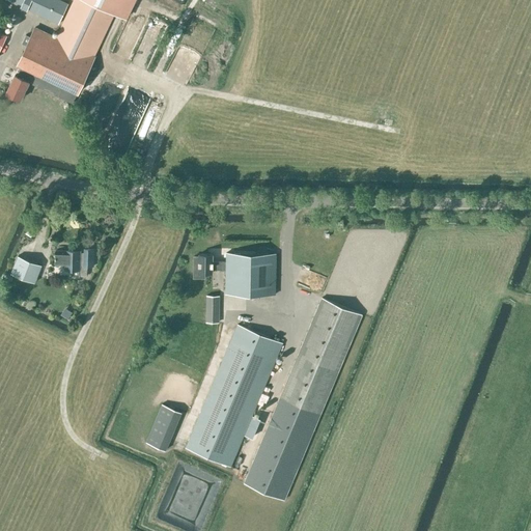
[(58,24),(67,4),(59,0),(6,0),(21,6),(20,7),(27,10),(27,9),(58,24)]
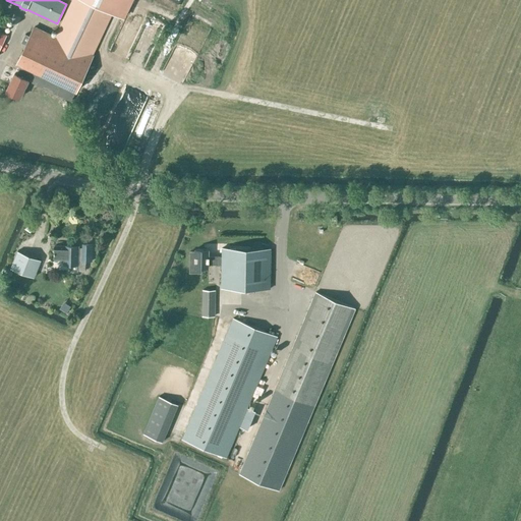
[(20,98),(29,81),(71,101),(113,13),(123,17),(130,0),(72,0),(55,37),(35,26),(17,63),(21,64),(17,74),(15,73),(6,92),(20,98)]
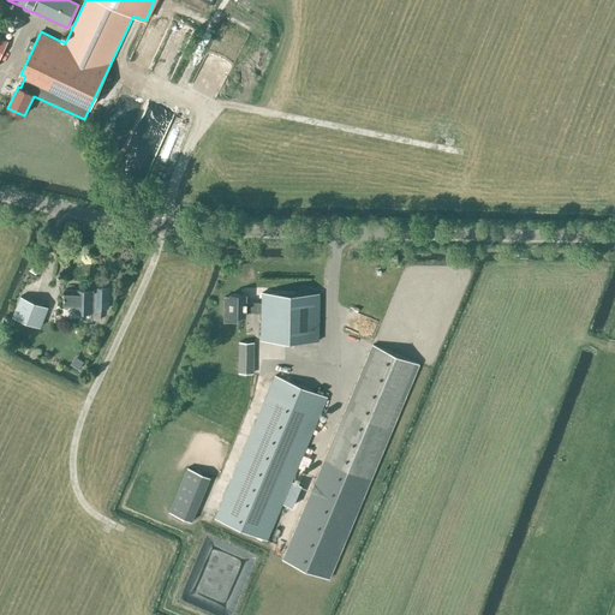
[(94,294),(94,291),(77,291),(65,291),(65,306),(75,306),(73,312),(85,314),(85,321),(91,321),(91,318),(101,320),(101,309),(106,309),(107,288),(97,288),(96,294),(94,294)]
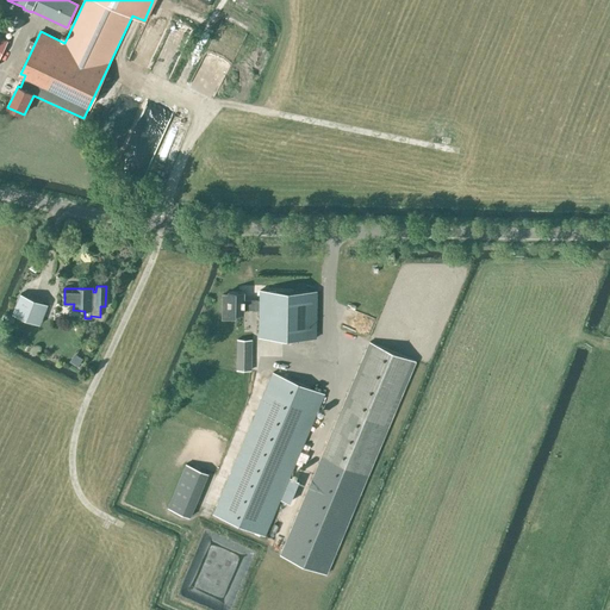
[(222,294),(222,319),(235,319),(235,313),(244,313),(244,310),(260,311),(260,337),(317,338),(317,291),(260,291),(260,300),(244,300),(244,292),(228,292),(228,294),(222,294)]
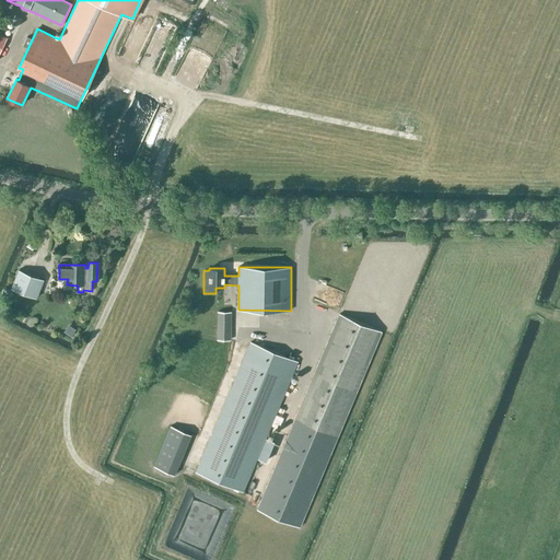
[(44,279),(19,269),(11,288),(36,298),(44,279)]
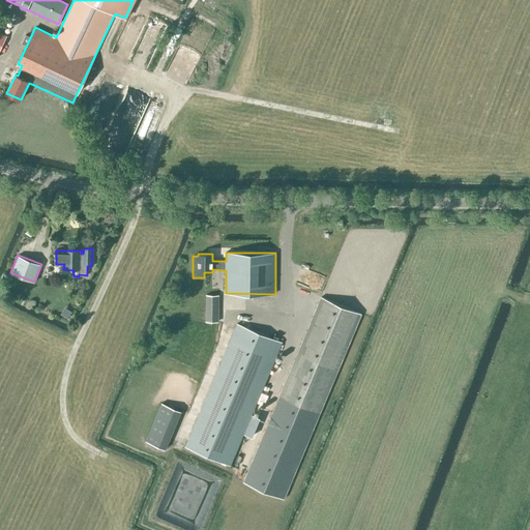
[(217,295),(206,294),(206,322),(217,322),(217,295)]
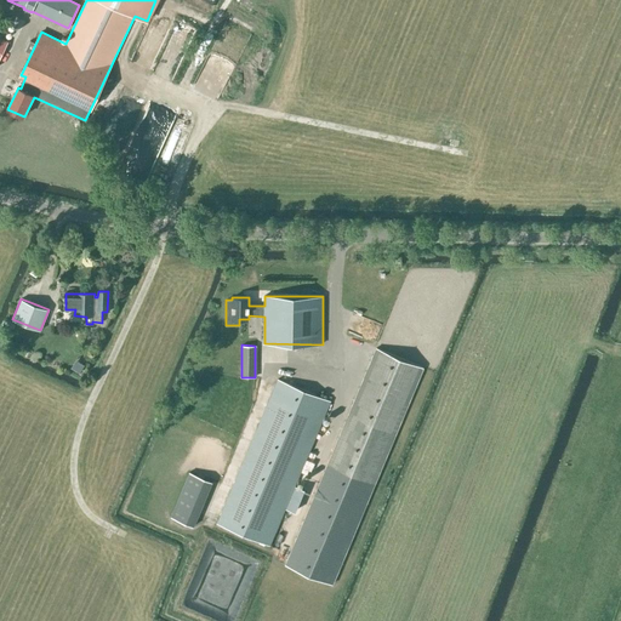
[(423,368),(376,348),(285,564),(332,584),(423,368)]
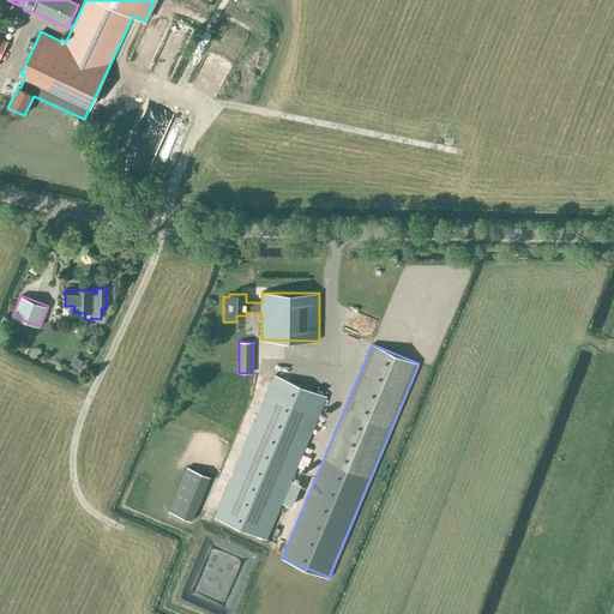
[(80,369),(85,362),(76,355),(70,363),(80,369)]
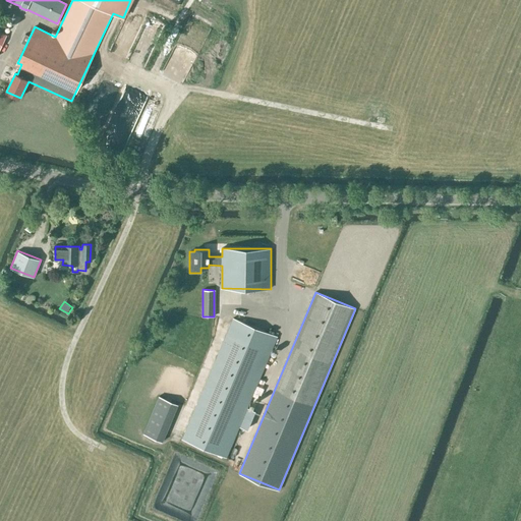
[(277,337),(233,317),(182,439),(226,457),(277,337)]
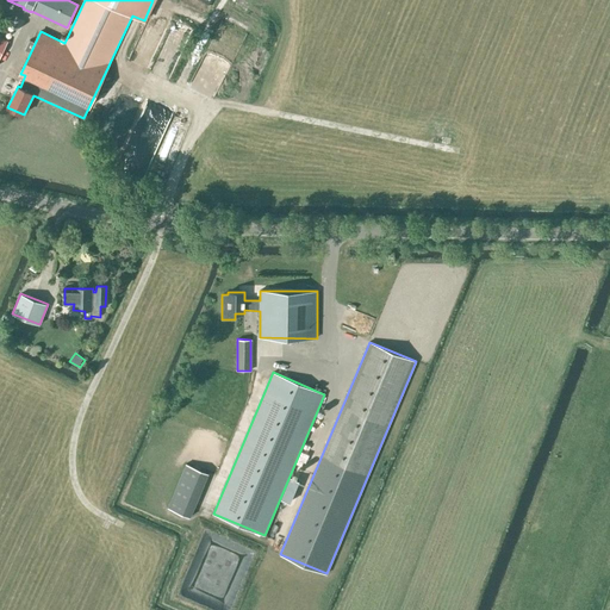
[(209,473),(186,464),(168,508),(190,517),(209,473)]
